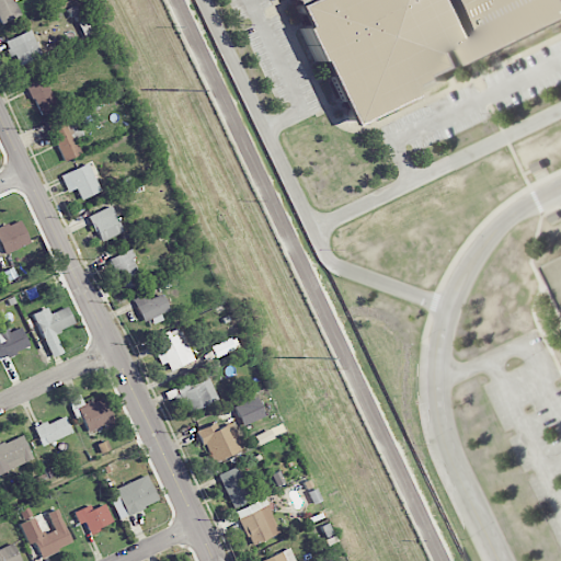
[(0,0),(0,22),(19,15),(13,0),(0,0)]
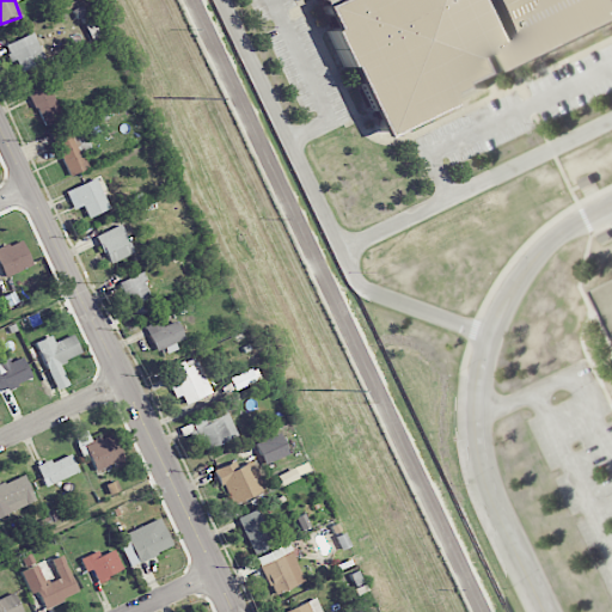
[(611,0),(611,26),(380,138),(314,0),(611,0)]
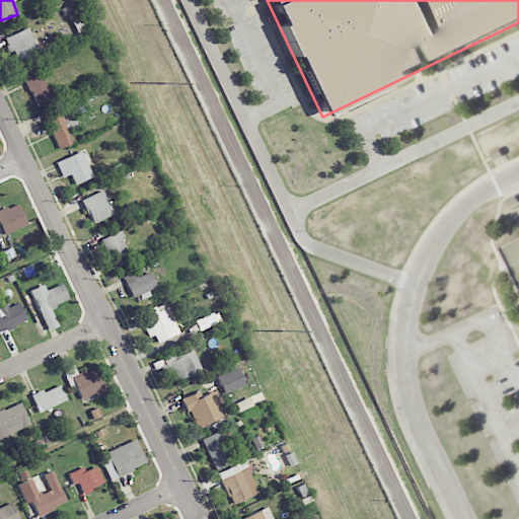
[(5,38),(16,62),(38,52),(26,28),(5,38)]
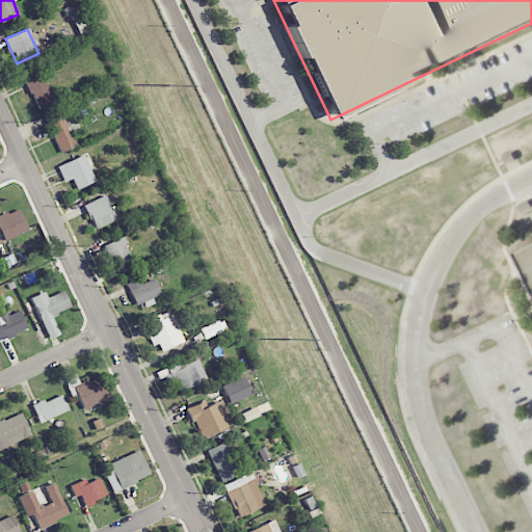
[(53,105),(43,73),(26,79),(36,110),(53,105)]
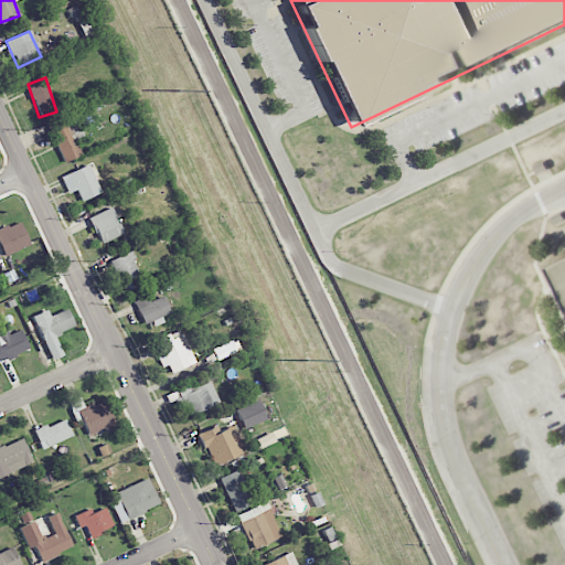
[(45,121),(63,162),(81,155),(75,141),(84,138),(77,123),(71,125),(66,113),(45,121)]
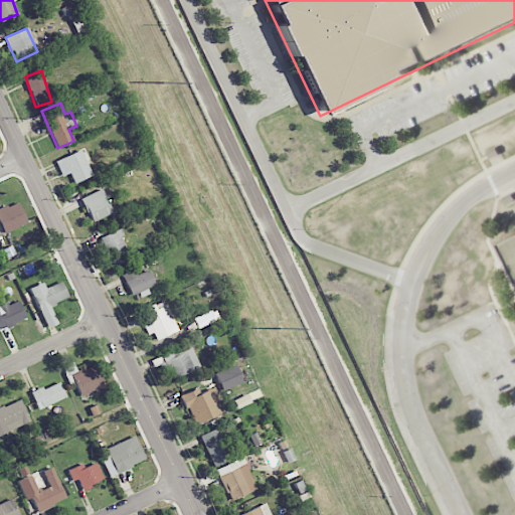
[(69,173),(73,183),(92,176),(80,150),(54,160),(61,176),(69,173)]
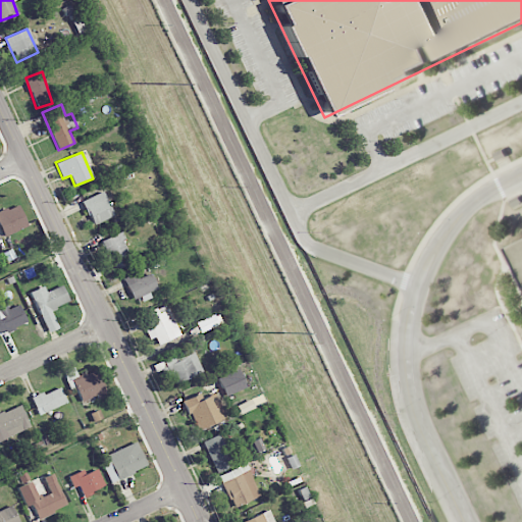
[(91,225),(113,217),(104,192),(82,200),(91,225)]
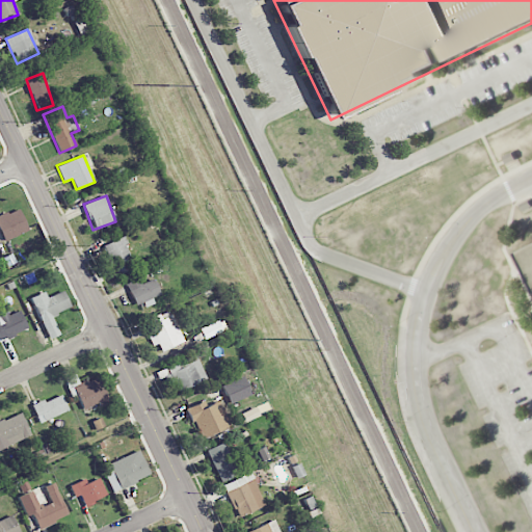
[(0,215),(0,233),(3,241),(28,231),(18,208),(0,215)]
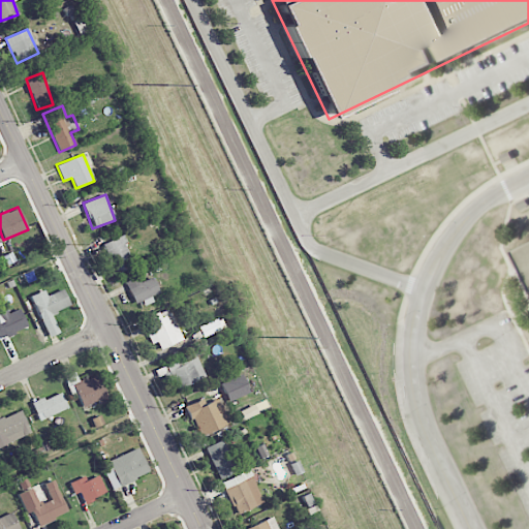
[(116,275),(135,267),(122,236),(103,244),(116,275)]
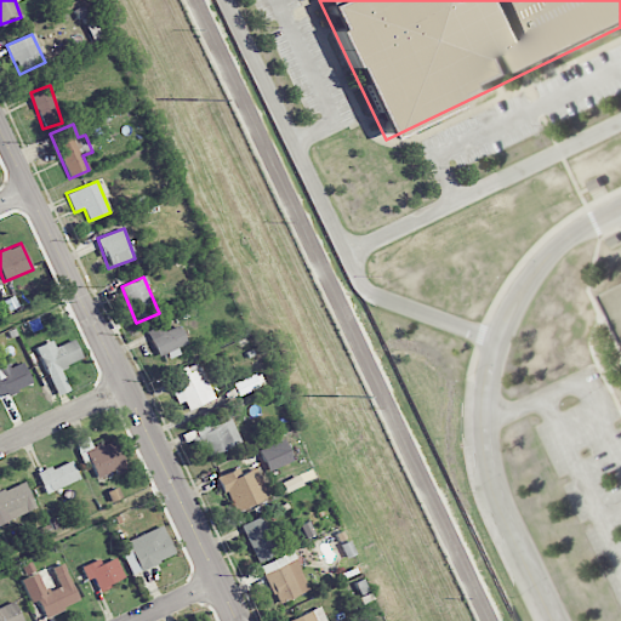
[(620,285),(600,296),(609,315),(620,340),(620,285)]
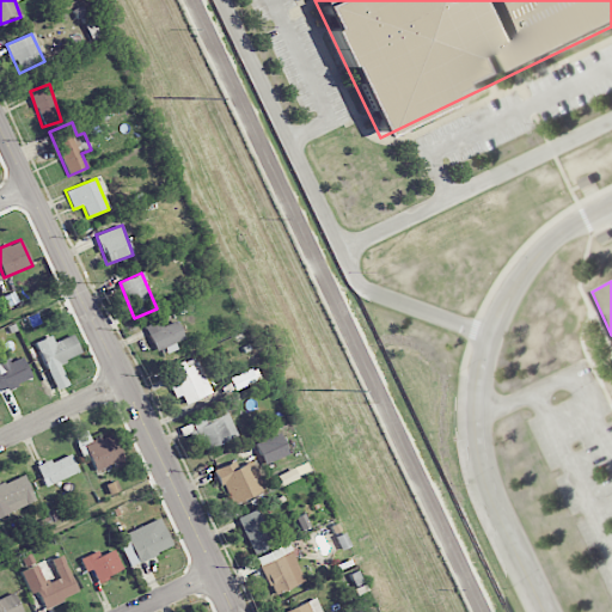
[(177,320),(163,326),(159,319),(145,324),(157,355),(176,348),(175,342),(184,338),(177,320)]
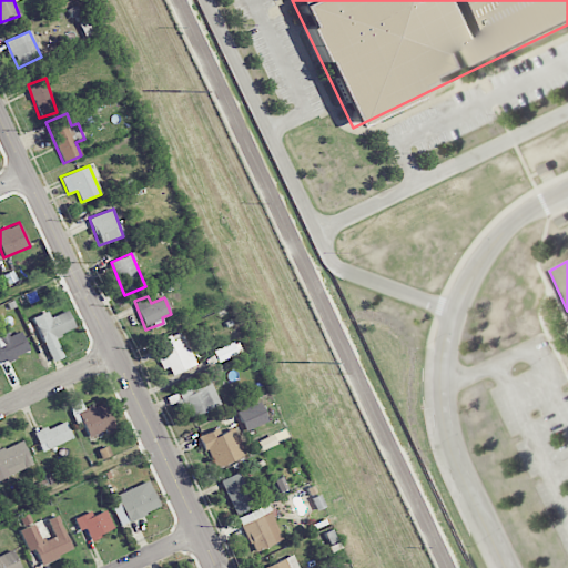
[(75,328),(68,311),(50,317),(47,311),(32,317),(51,362),(63,357),(54,337),(75,328)]
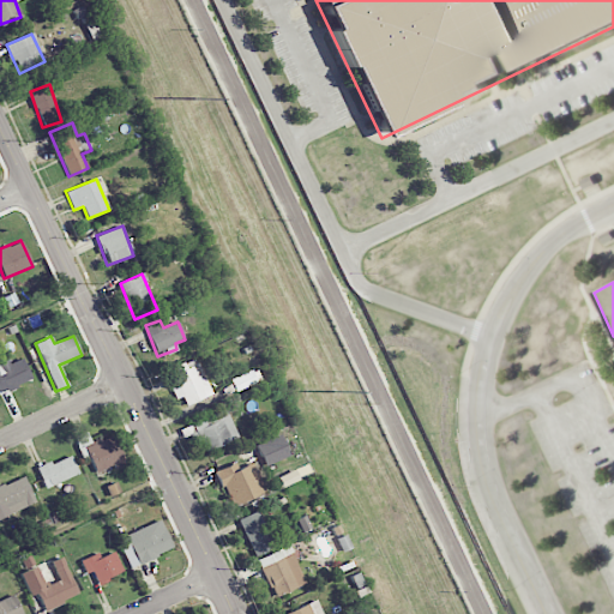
[(0,391),(31,380),(23,357),(8,363),(7,359),(0,360),(0,391)]
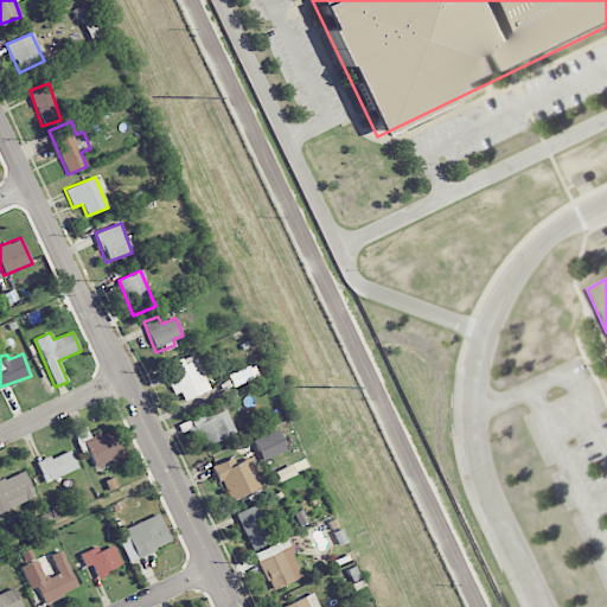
[(179,391),(184,401),(209,389),(193,353),(165,368),(177,393),(179,391)]
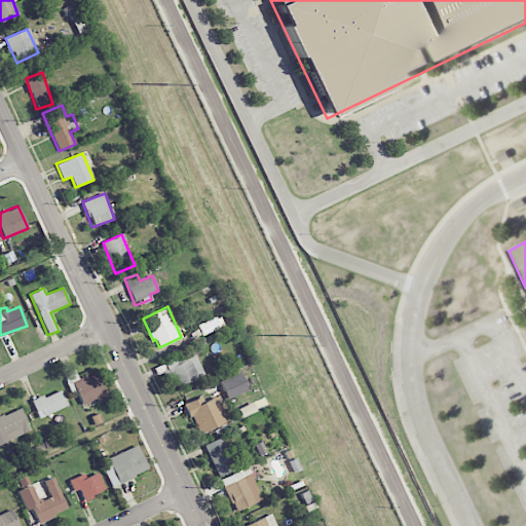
[(201,336),(220,328),(215,316),(196,325),(201,336)]
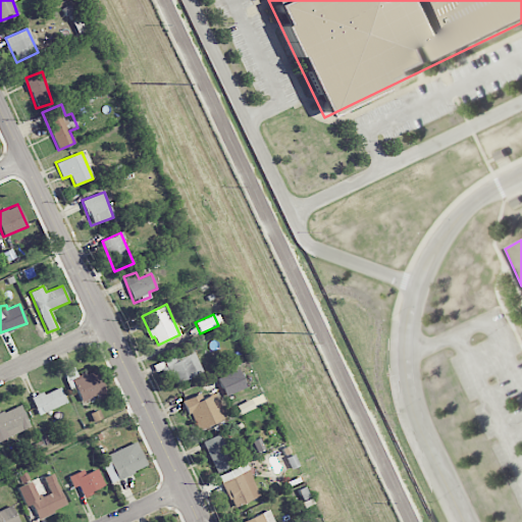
[(202,372),(192,347),(185,349),(188,356),(166,365),(174,383),(202,372)]
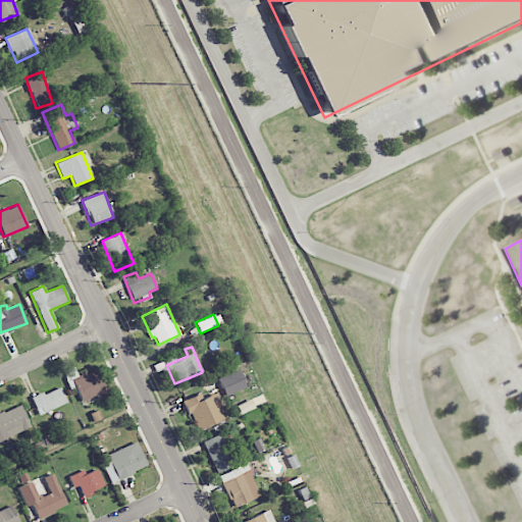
[(82,403),(106,392),(96,368),(79,376),(73,366),(63,371),(68,381),(71,380),(82,403)]
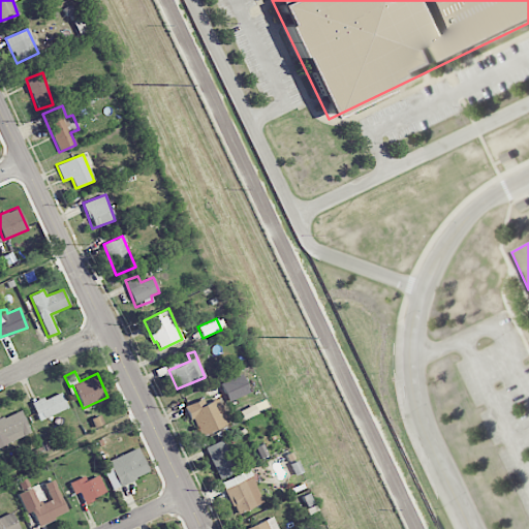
[(226,401),(248,395),(243,375),(221,382),(226,401)]
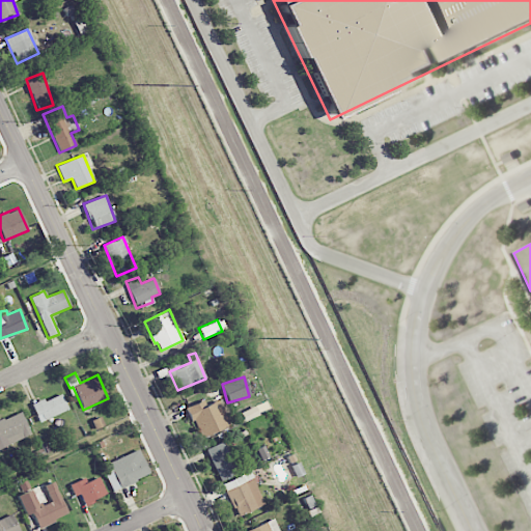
[(31,404),(38,422),(67,410),(60,393),(31,404)]
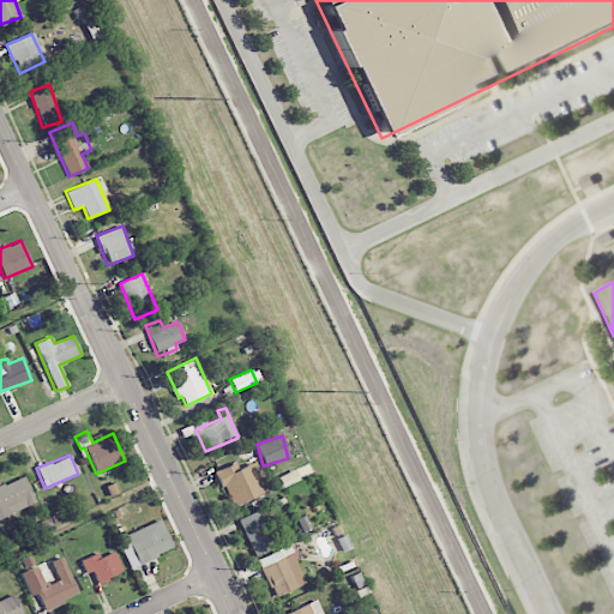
[(232,506),(251,498),(235,462),(216,471),(232,506)]
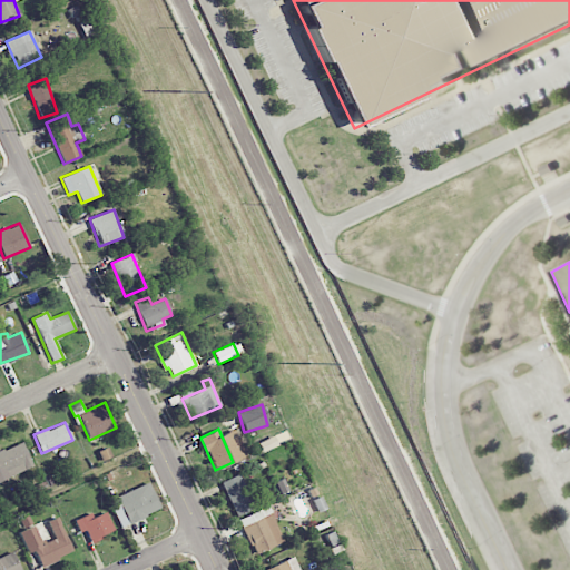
[(258,441),(261,451),(276,448),(274,438),(258,441)]
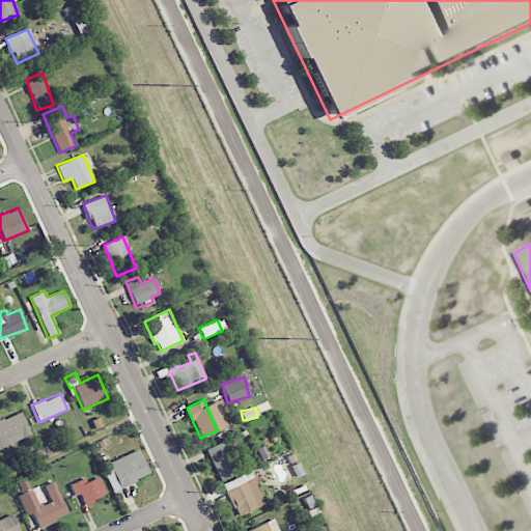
[(0,447),(30,437),(22,412),(0,419),(0,447)]
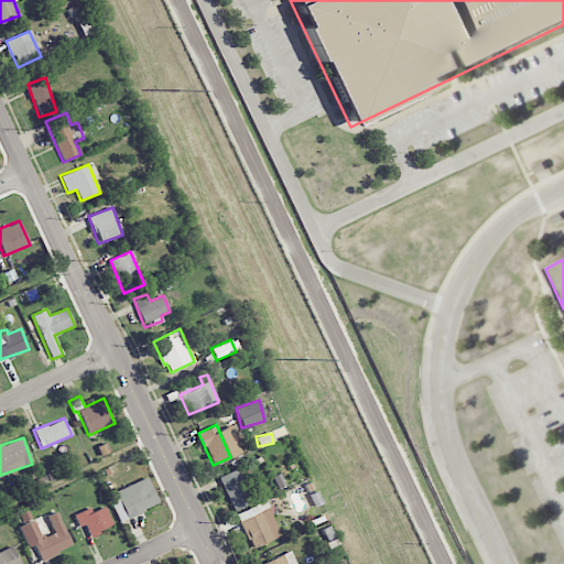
[(251,503),(237,468),(218,477),(234,511),(251,503)]
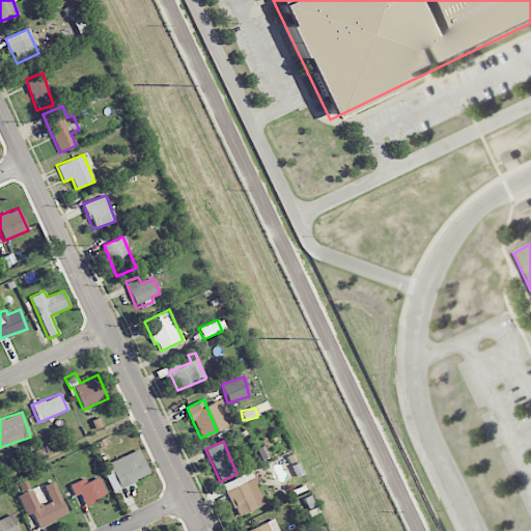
[(269,456),(263,446),(255,449),(260,460),(269,456)]
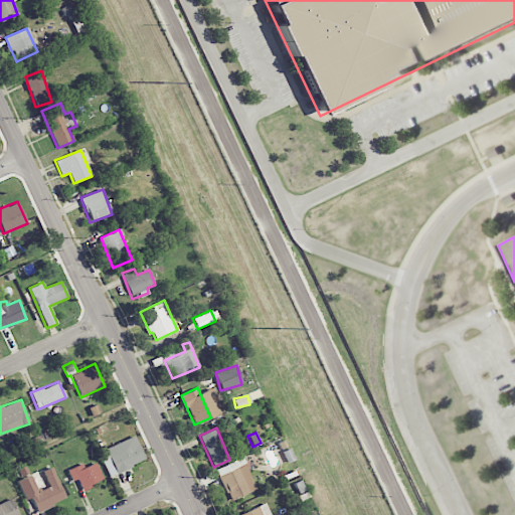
[(145,461),(134,437),(98,452),(109,476),(145,461)]
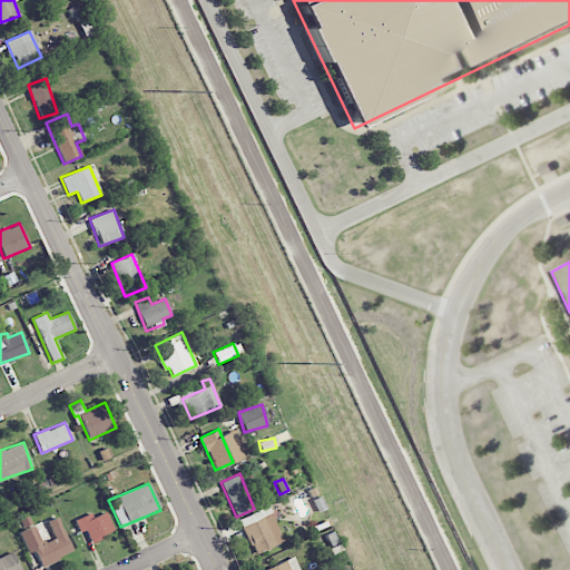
[(238,519),(255,554),(284,541),(268,507),(238,519)]
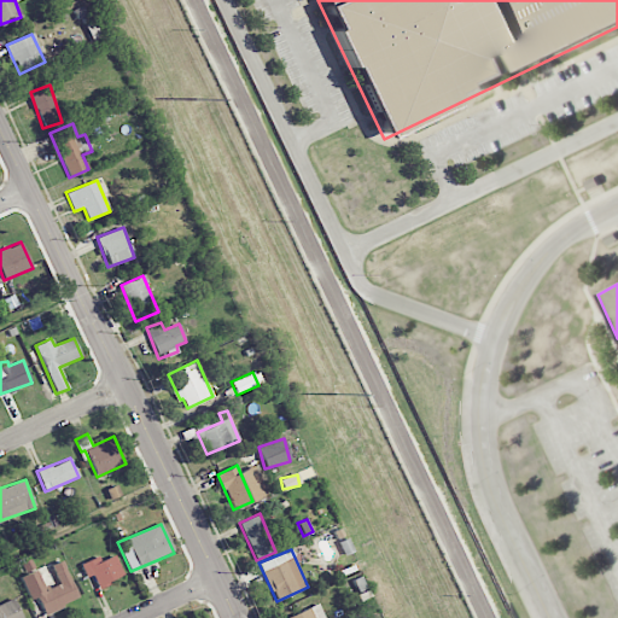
[(92,575),(98,588),(124,577),(115,555),(100,561),(99,557),(81,564),(86,577),(92,575)]
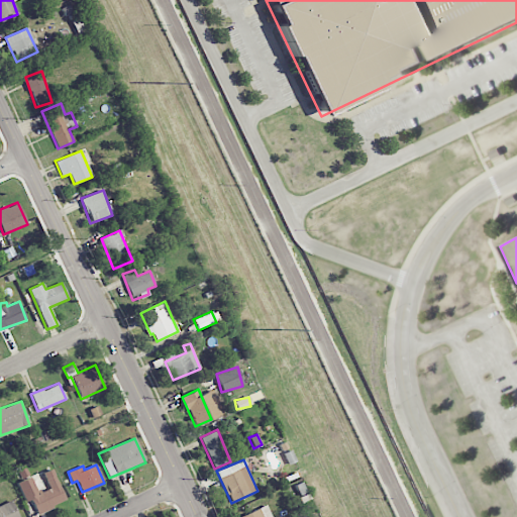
[(66,501),(53,469),(42,473),(48,489),(37,493),(30,476),(16,482),(24,502),(30,499),(37,514),(66,501)]
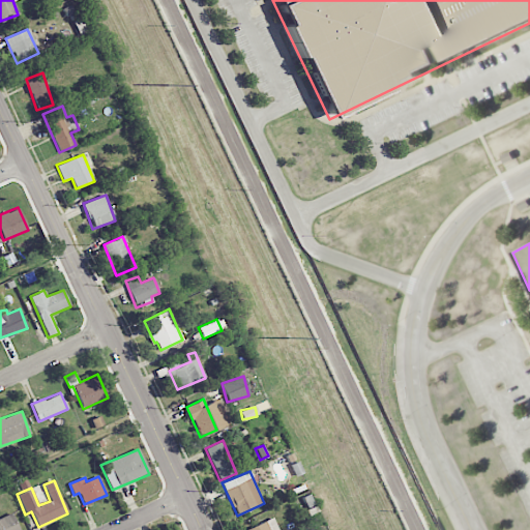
[(0,518),(0,529),(19,529),(12,513),(0,518)]
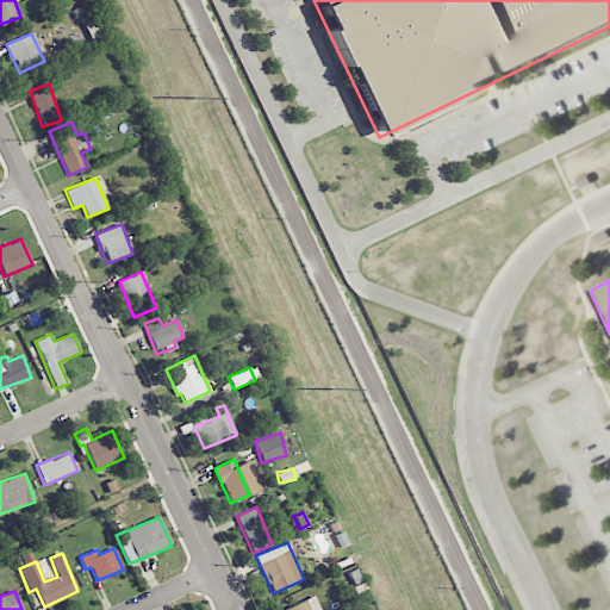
[(281,609),(319,609),(315,596),(281,609)]
